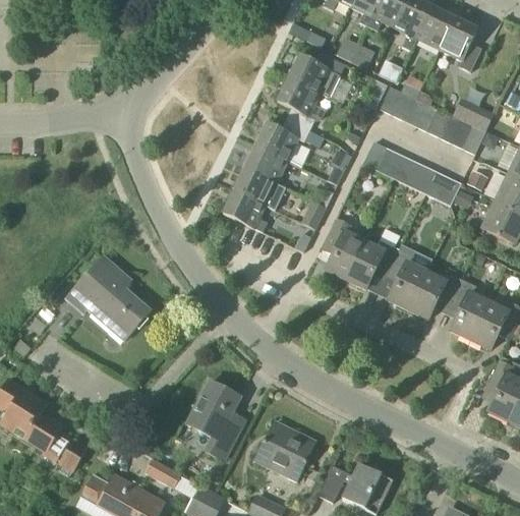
[(350,5),(352,0),(326,0),(324,4),(334,9),(339,0),(350,5)]
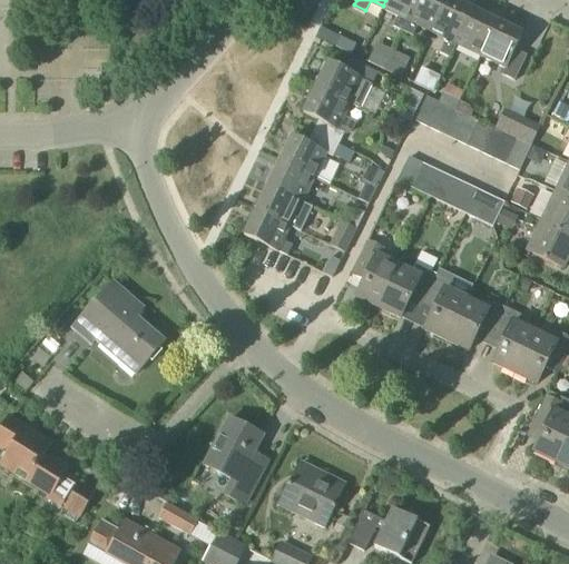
[(402,27),(415,0),(385,0),(383,6),(399,13),(394,23),(402,27)]
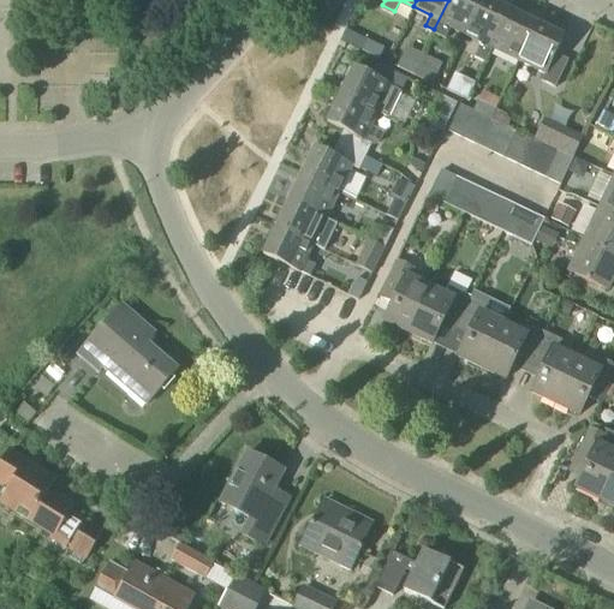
[(465,31),(481,0),(448,0),(434,29),(447,35),(452,25),(465,31)]
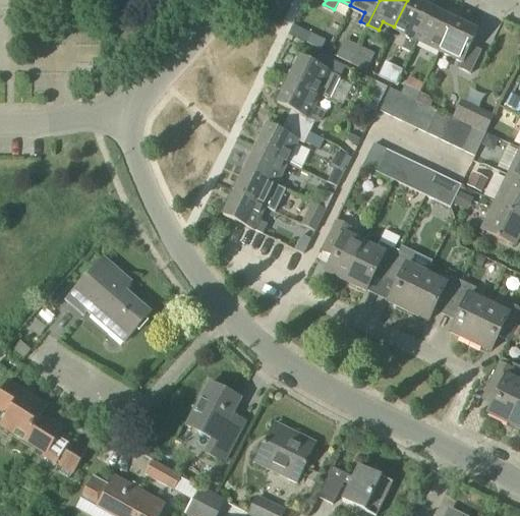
[(407,0),(394,26),(408,34),(402,45),(411,49),(416,38),(432,5),(422,0),(407,0)]
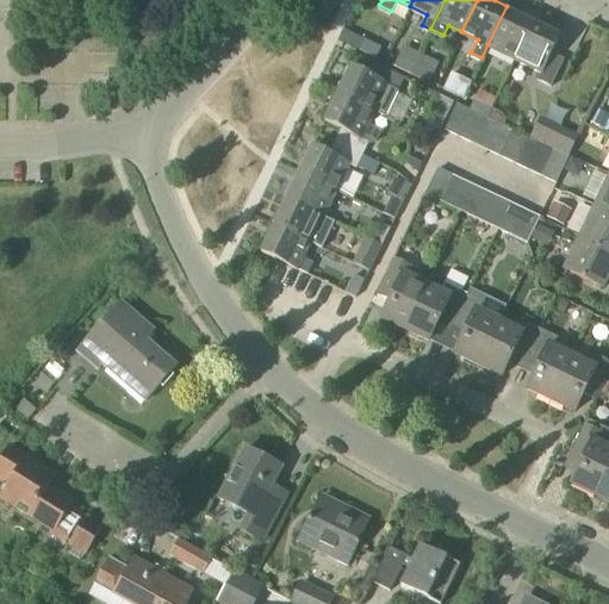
[(514,56),(532,19),(507,6),(488,44),(514,56)]
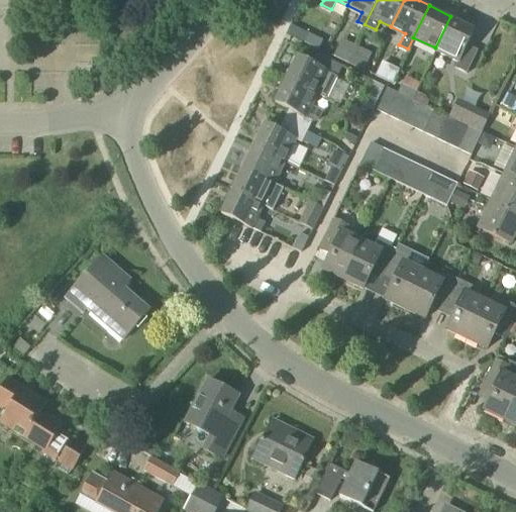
[(450,16),(435,47),(457,59),(454,64),(467,70),(478,47),(467,41),(474,27),(450,16)]
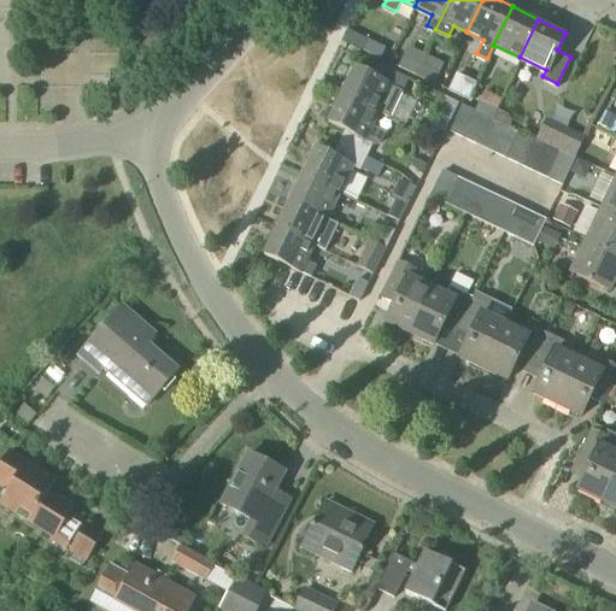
[(381,56),(386,45),(369,36),(363,47),(381,56)]
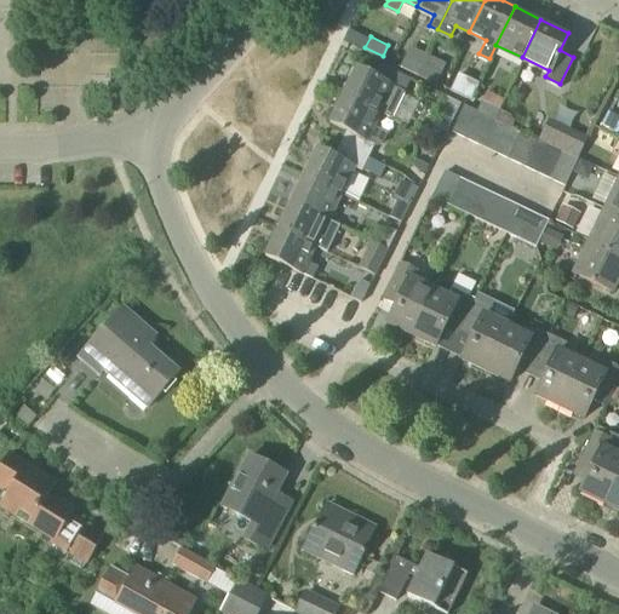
[(417,72),(423,61),(407,53),(401,64),(417,72)]
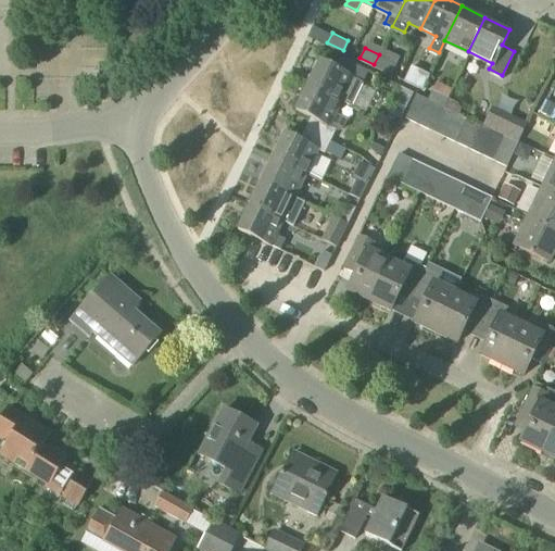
[(391,73),(396,63),(379,54),(374,64),(391,73)]
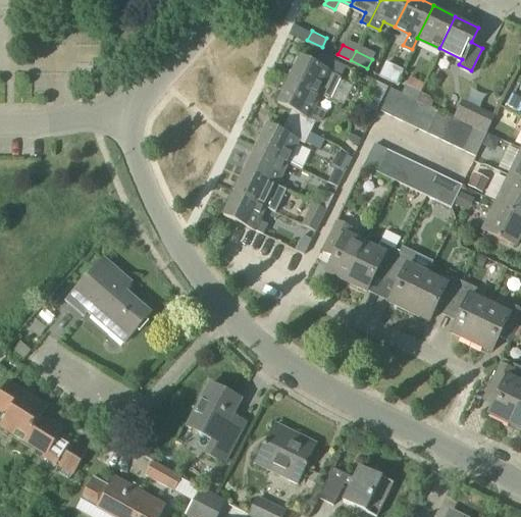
[(321,52),(316,61),(342,73),(346,63),(337,59),(321,52)]
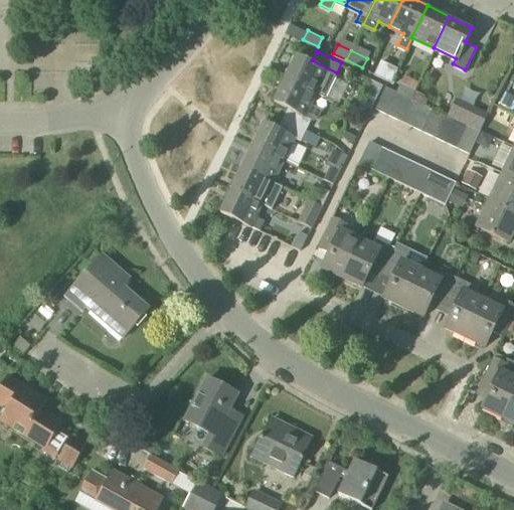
[(296,52),(285,75),(317,91),(326,96),(327,95),(336,76),(337,73),(337,72),(312,60),(296,52)]
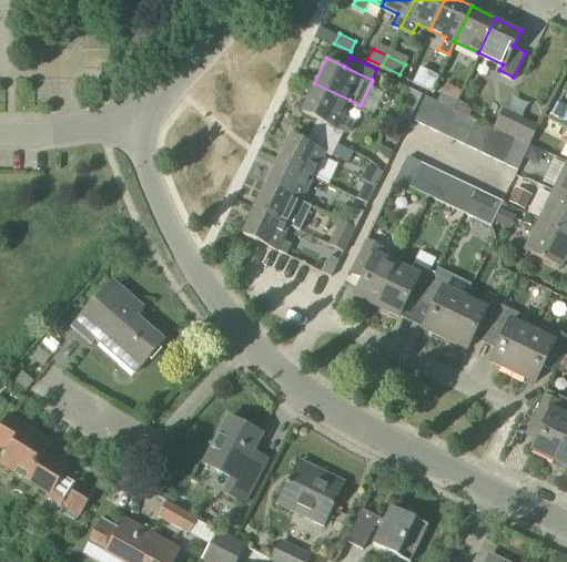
[(433,90),(437,79),(421,72),(416,82),(433,90)]
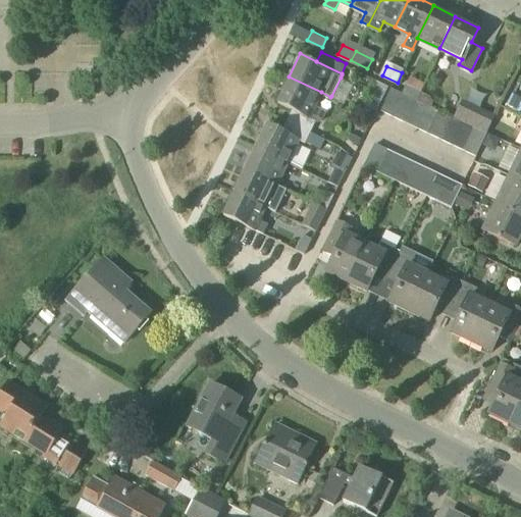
[(315,103),(321,92),(289,76),(277,99),(293,106),(287,117),(310,128),(315,119),(318,120),(323,119),(327,109),(315,103)]
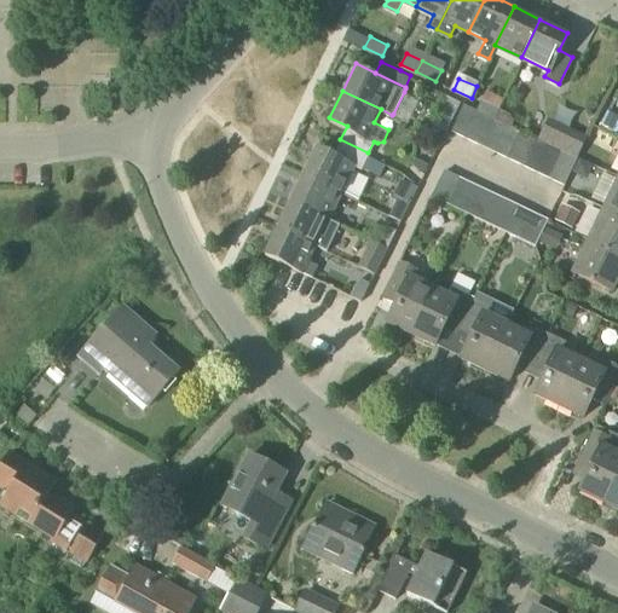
[(463,102),(451,128),(465,136),(478,109),(477,108),(463,102)]
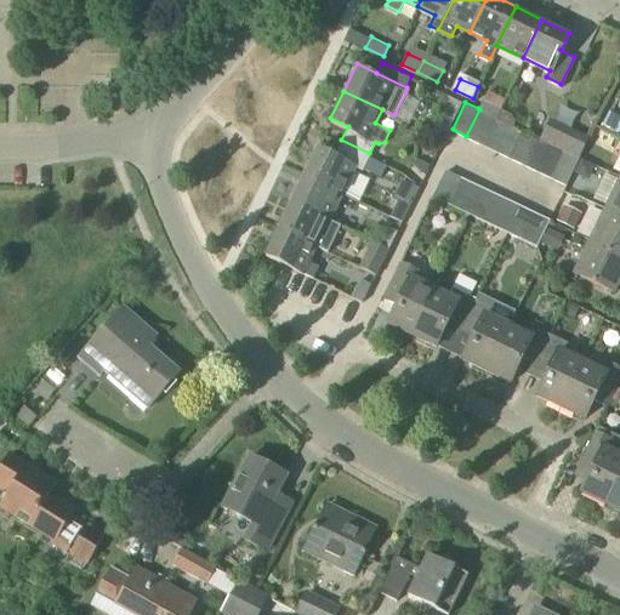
[(448,131),(456,113),(445,108),(437,125),(448,131)]
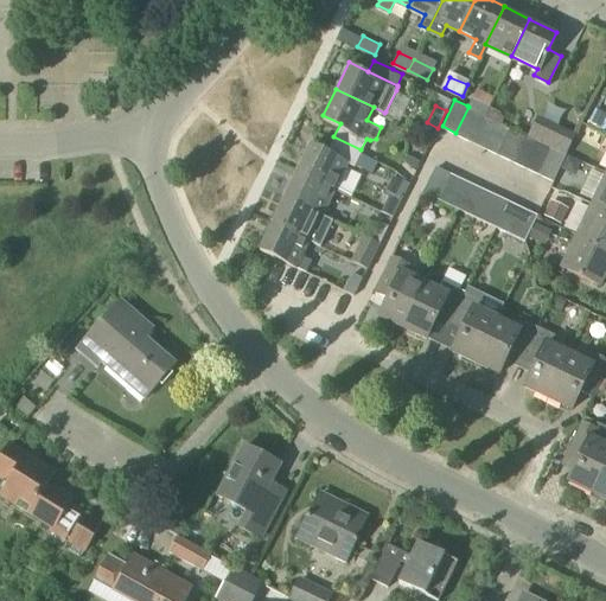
[(601,125),(605,115),(605,109),(598,106),(591,120),(601,125)]
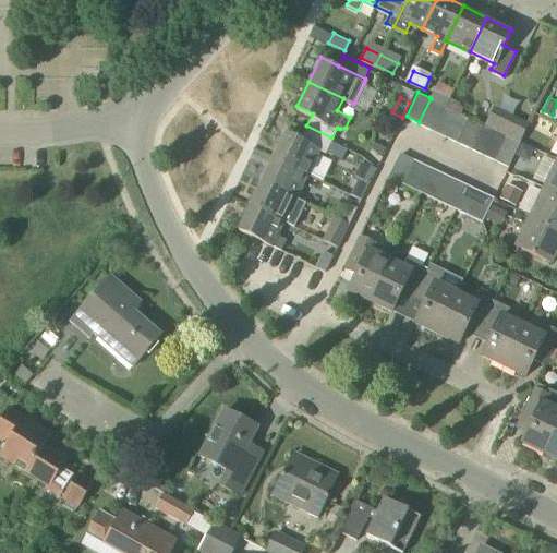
[(431,98),(419,122),(432,128),(444,104),(438,101),(431,98)]
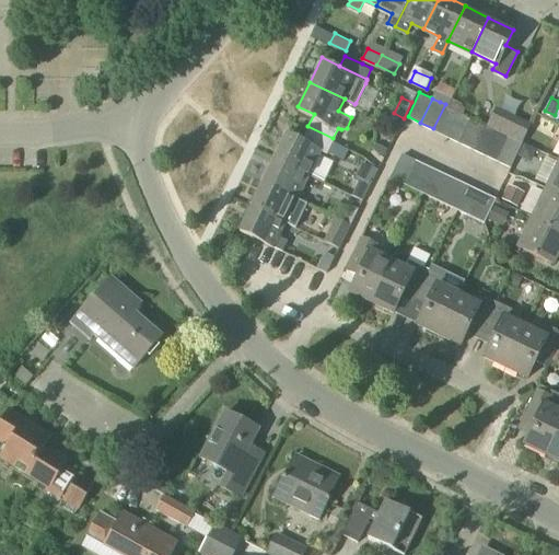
[(446,135),(458,111),(445,104),(433,128),(446,135)]
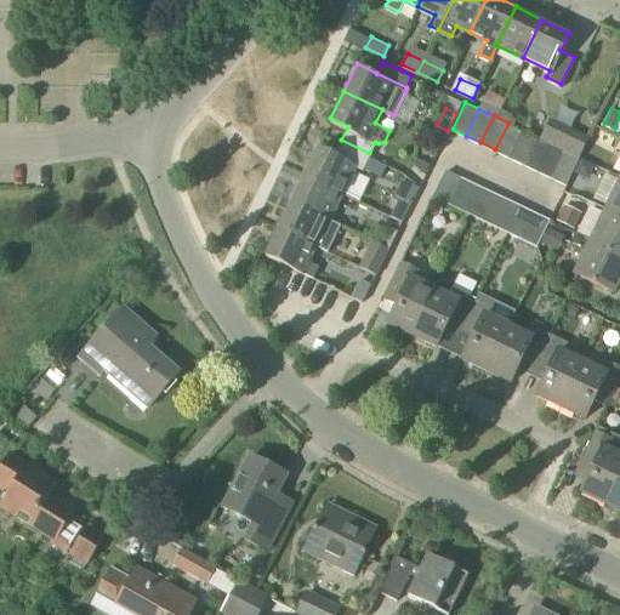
[(508,155),(522,129),(508,123),(495,149),(508,155)]
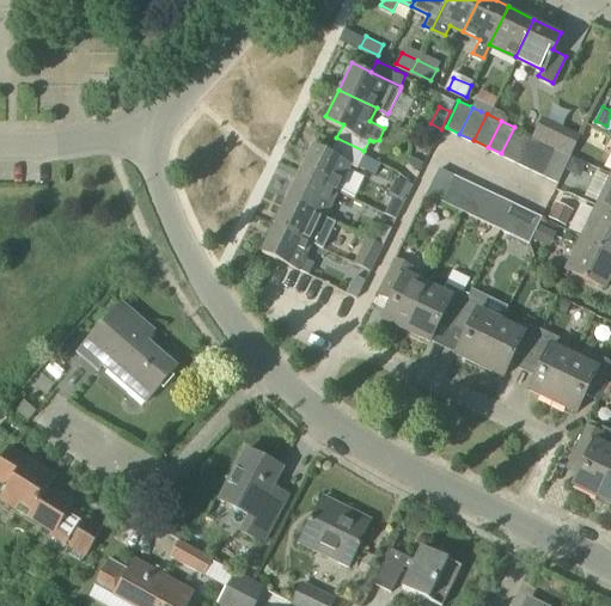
[(515,160),(529,134),(514,127),(501,153),(515,160)]
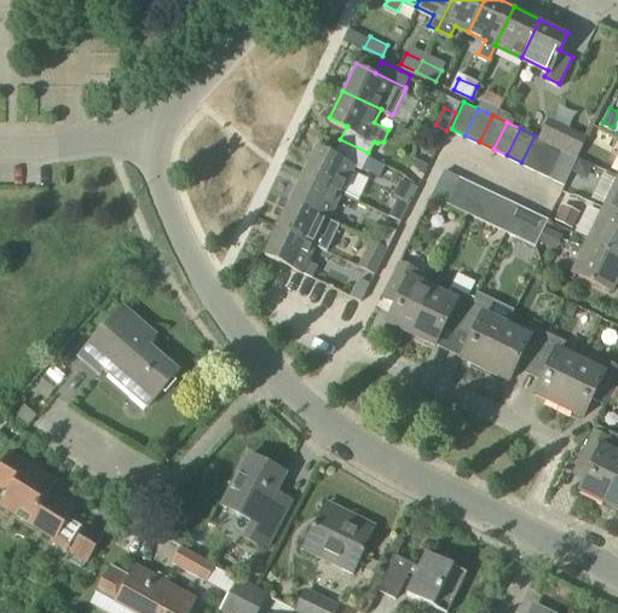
[(536,169),(549,143),(535,136),(521,162),(536,169)]
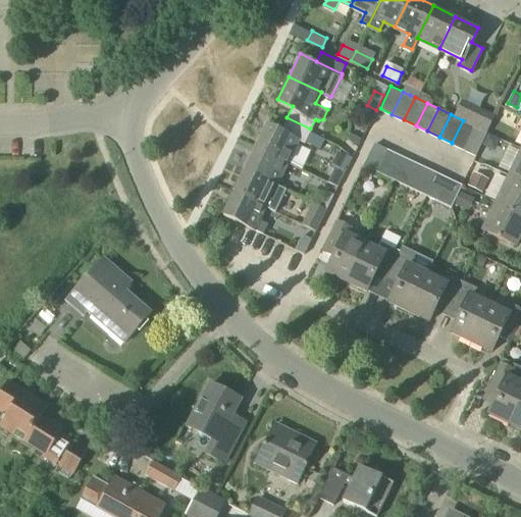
[(305,140),(310,128),(287,117),(281,128),(266,122),(256,144),(288,160),(299,138),(305,140)]
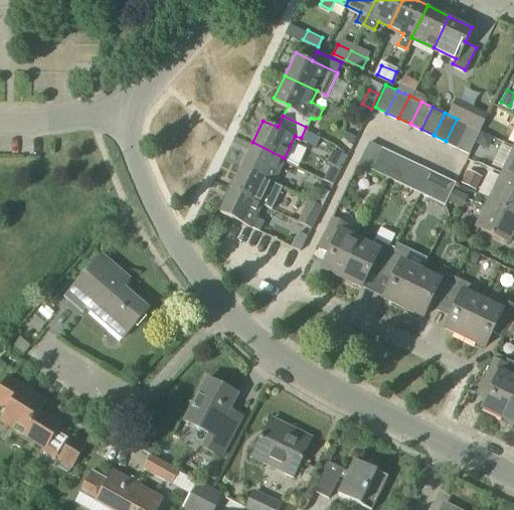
[(465,123),(465,122),(457,119),(446,141),(457,146),(468,124),(465,123)]
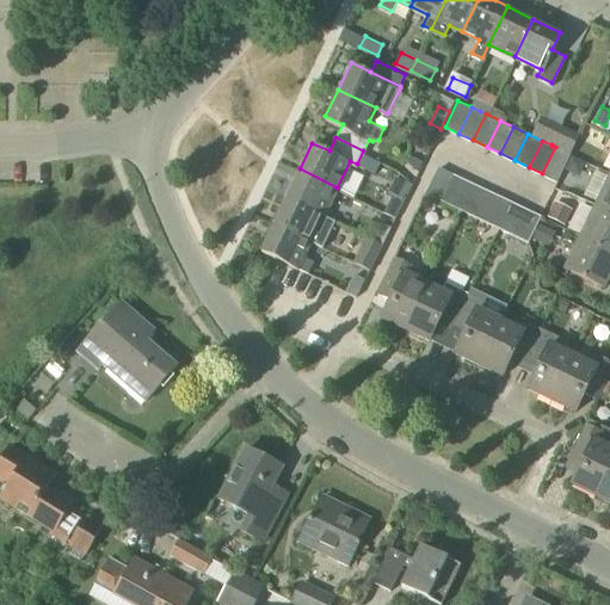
[(568,153),(555,147),(542,173),(558,180),(561,172),(570,154),(568,153)]
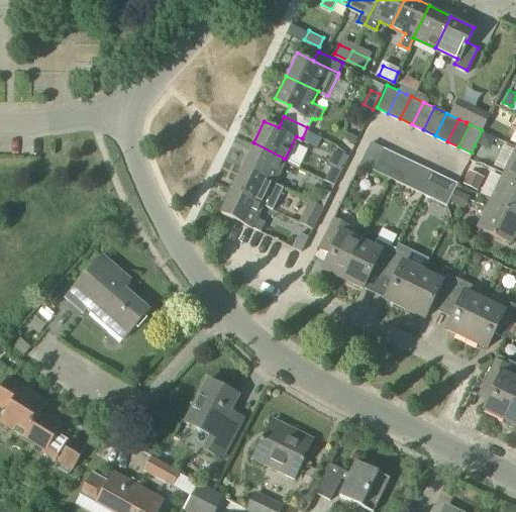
[(484,129),(478,141),(490,146),(495,135),(484,129)]
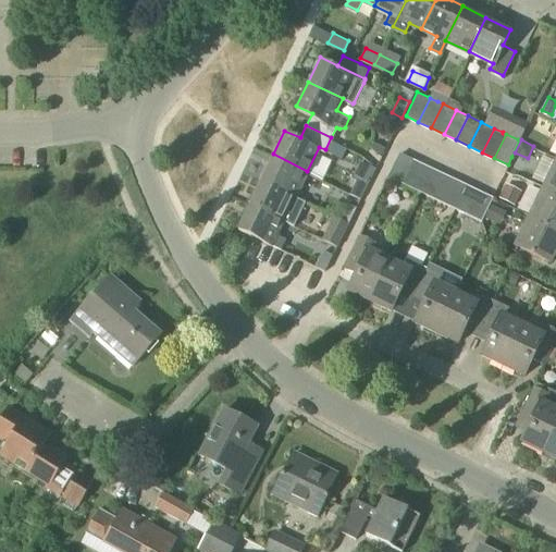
[(402,181),(414,157),(400,150),(390,175),(402,181)]
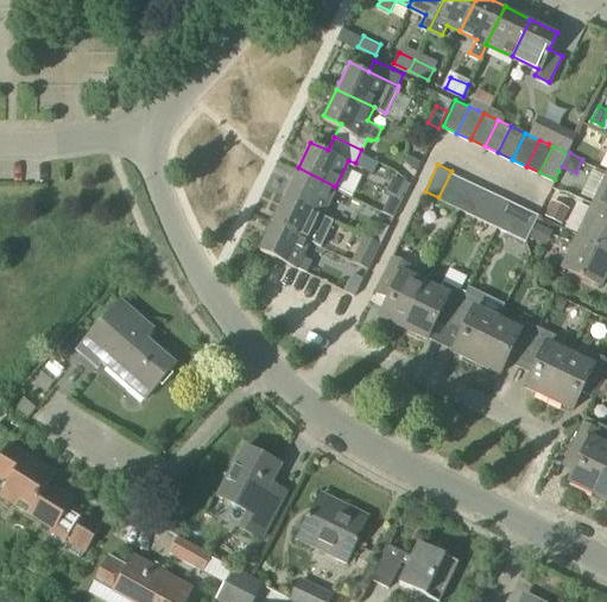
[(323,213),(335,187),(298,168),(285,194),(323,213)]
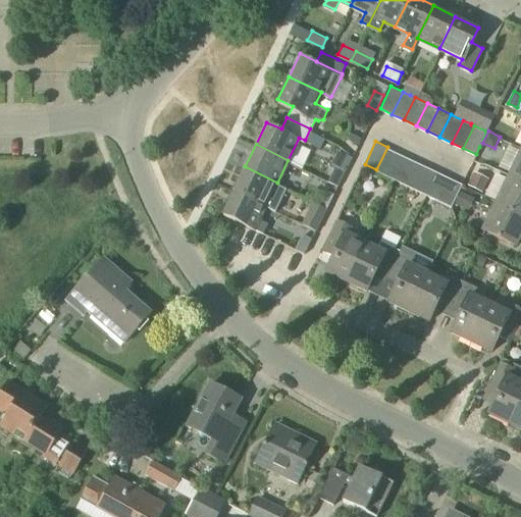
[(520,146),(508,172),(520,178),(520,146)]
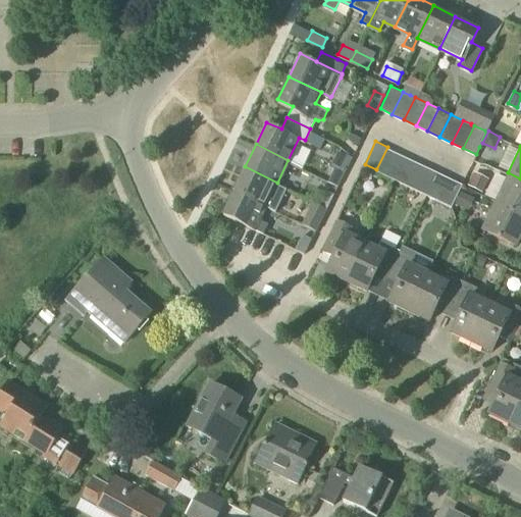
[(388,175),(400,153),(387,147),(376,169),(388,175)]
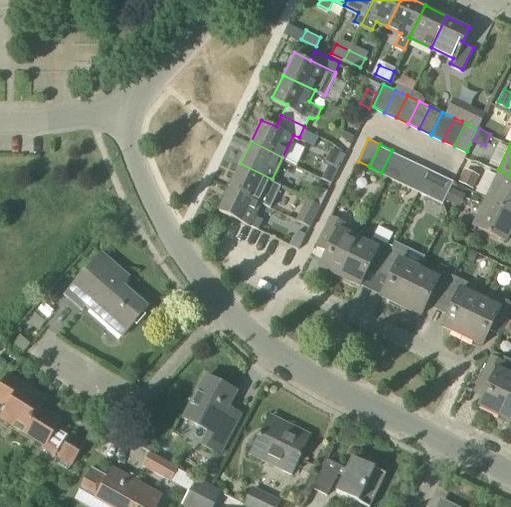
[(394,178),(404,156),(392,150),(381,172),(394,178)]
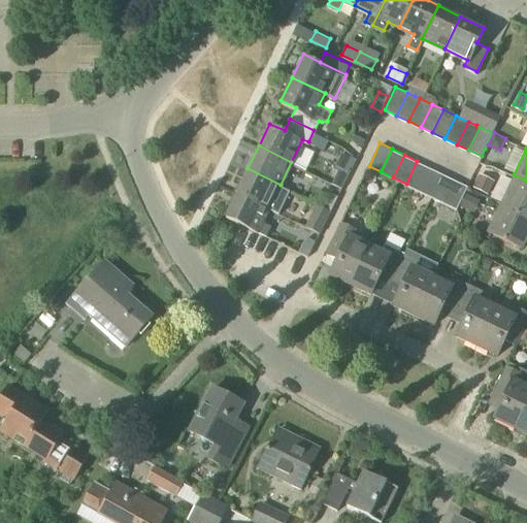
[(419,189),(429,166),(417,161),(406,184),(419,189)]
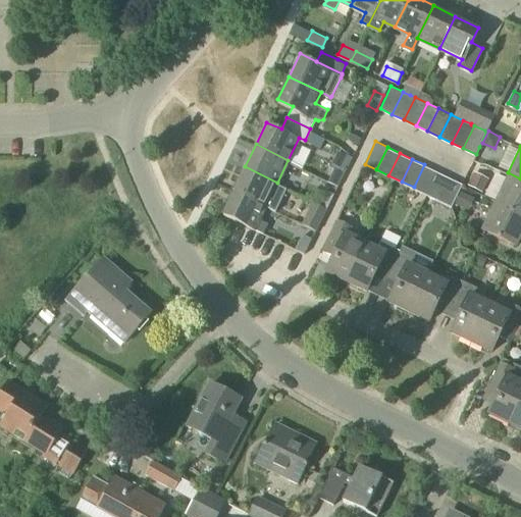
[(426,193),(436,170),(424,164),(414,187),(426,193)]
